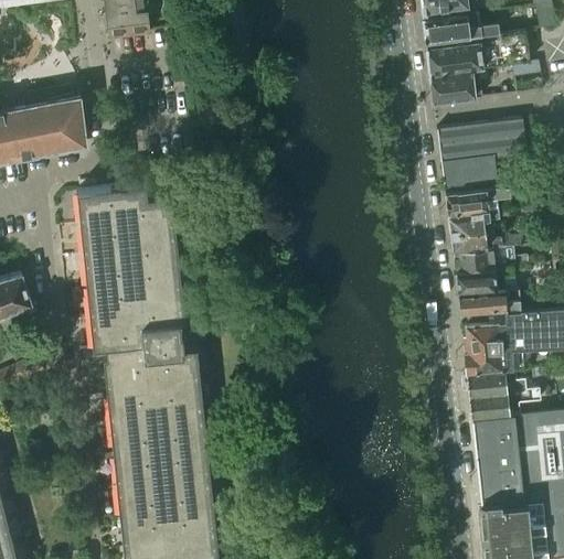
[(67,0),(0,0),(0,14),(68,7),(67,0)]
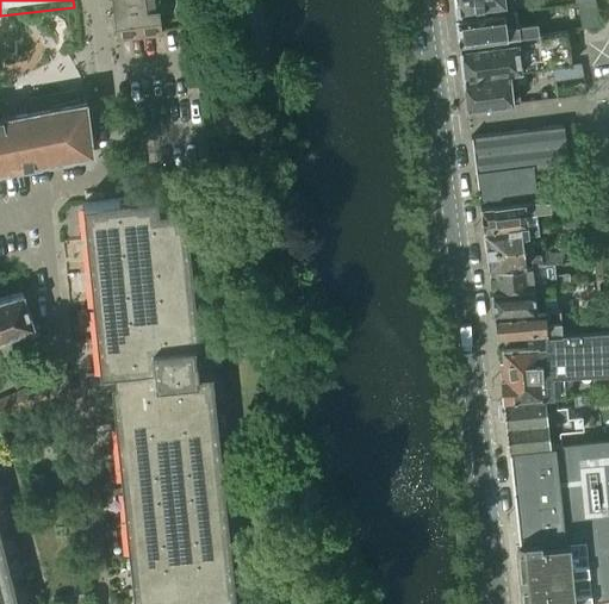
[(113,10),(115,19),(160,13),(159,7),(157,0),(112,0),(113,6),(112,6),(112,10),(113,10)]
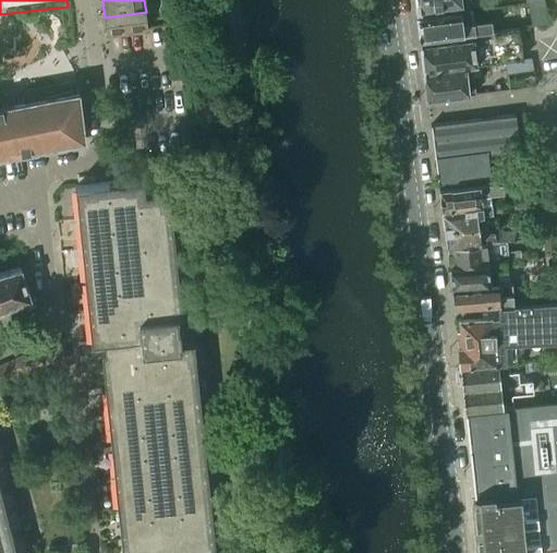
[(414,0),(418,17),(435,15),(462,11),(472,10),(470,0),(414,0)]
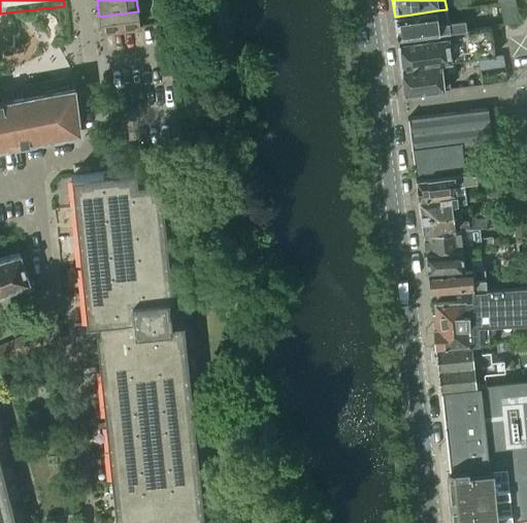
[(515,0),(498,0),(503,30),(519,28),(515,0)]
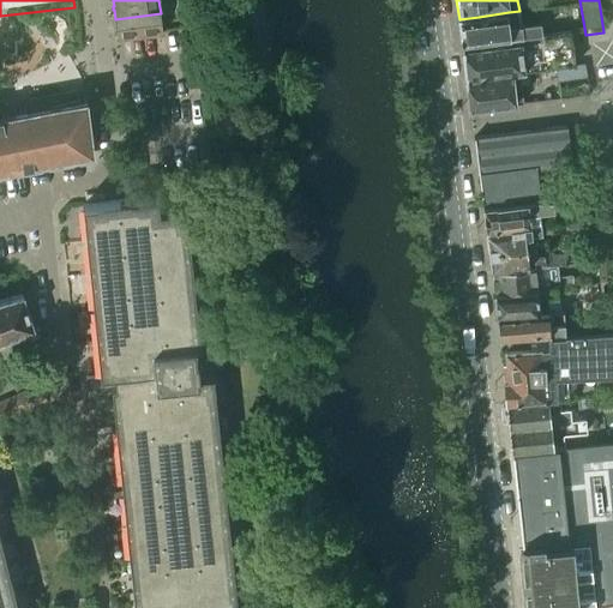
[(179,5),(169,6),(172,19),(181,18),(179,5)]
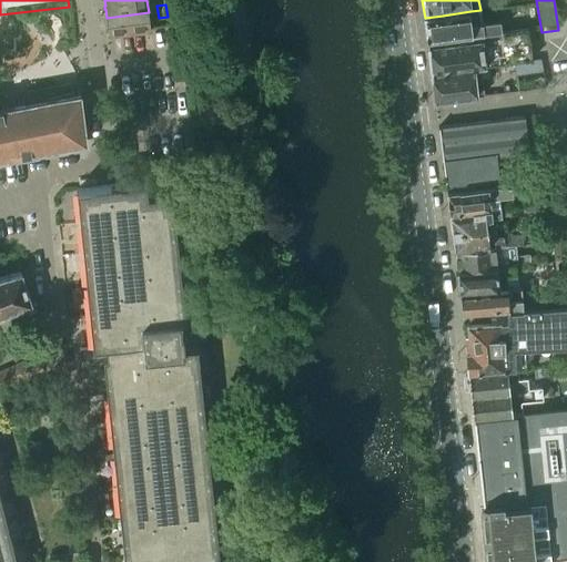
[(149,12),(107,18),(108,28),(107,28),(108,31),(109,30),(110,40),(152,34),(150,19),(159,18),(157,6),(148,7),(149,12)]
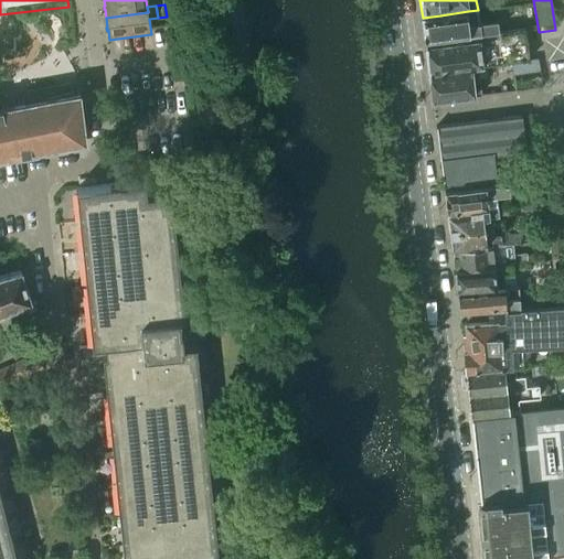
[(423,22),(426,46),(456,42),(499,36),(498,25),(480,28),(479,14),(469,17),(423,22)]
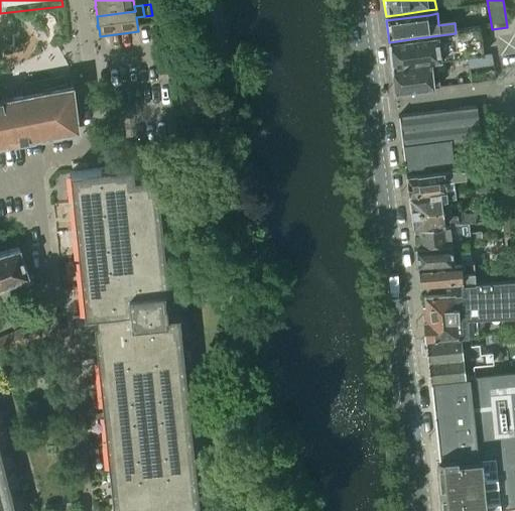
[(389,42),(393,72),(441,65),(468,61),(483,59),(484,59),(484,55),(481,29),(456,33),(389,42)]
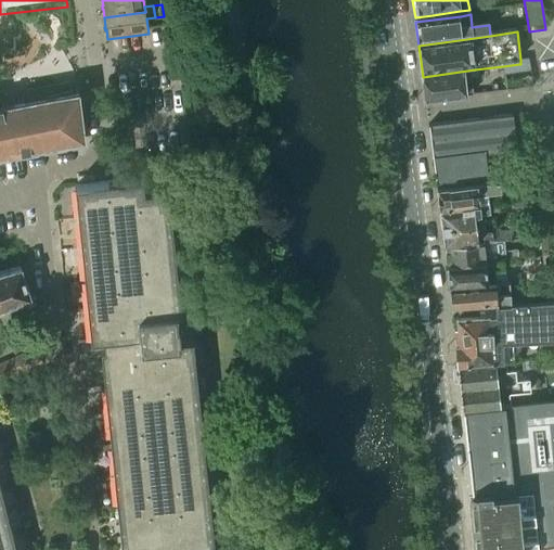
[(519,64),(503,66),(504,76),(520,74),(519,71),(519,64)]
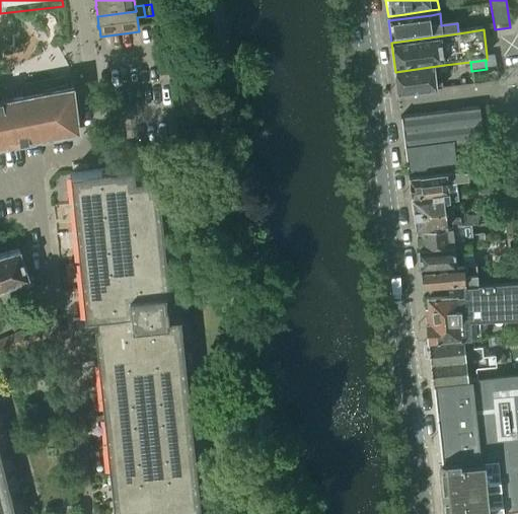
[(444,65),(395,72),(398,97),(443,91),(440,67),(444,66),(444,65)]
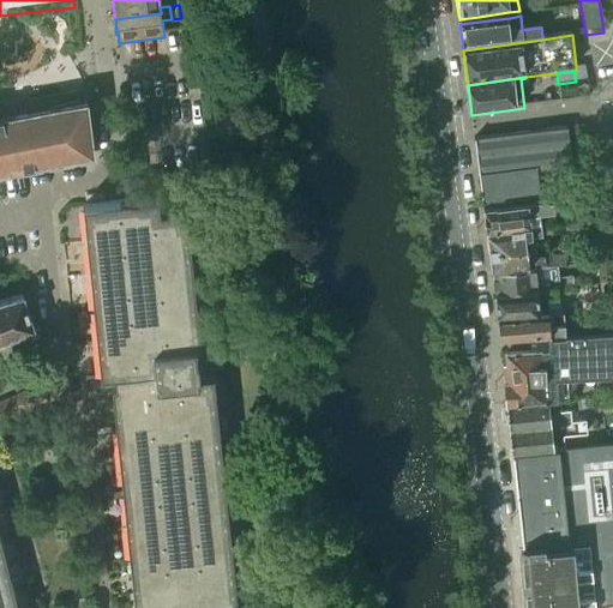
[(0,178),(94,161),(88,108),(86,94),(62,98),(31,104),(34,118),(0,124),(0,178)]
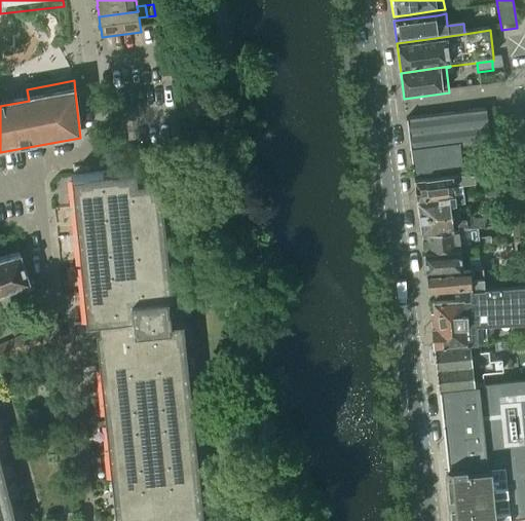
[(407,122),(411,153),(460,147),(460,150),(491,147),(486,113),(407,122)]
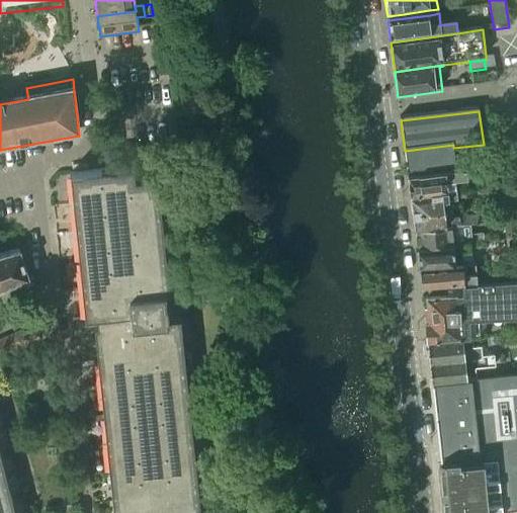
[(453,145),(405,151),(408,175),(456,168),(453,148),(453,145)]
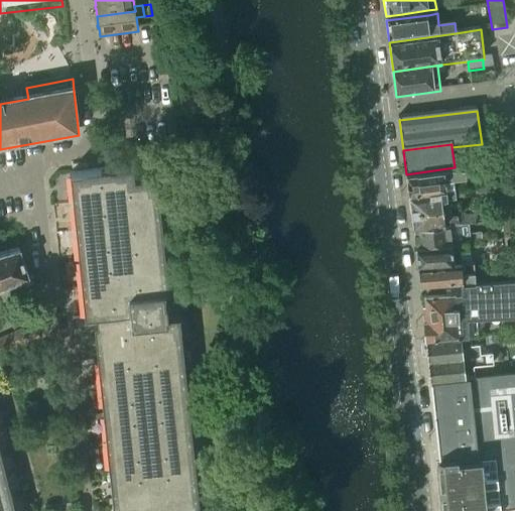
[(111,171),(71,176),(86,321),(81,321),(74,322),(75,332),(95,330),(113,510),(200,510),(180,321),(169,322),(166,295),(169,295),(157,179),(135,181),(134,170),(111,172),(111,171)]
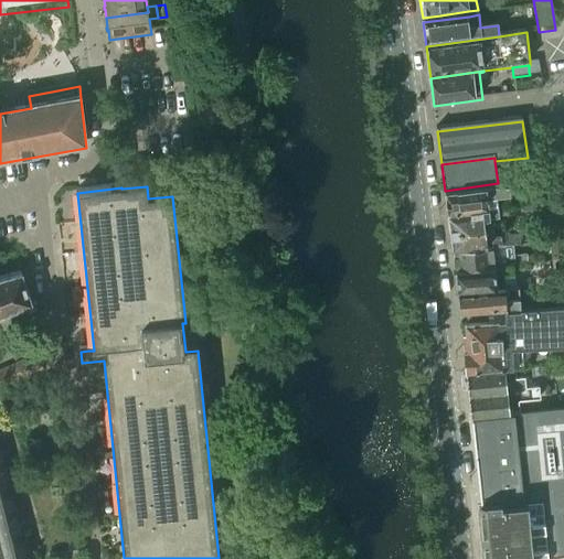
[(509,189),(446,196),(448,216),(496,211),(495,201),(511,199),(509,189)]
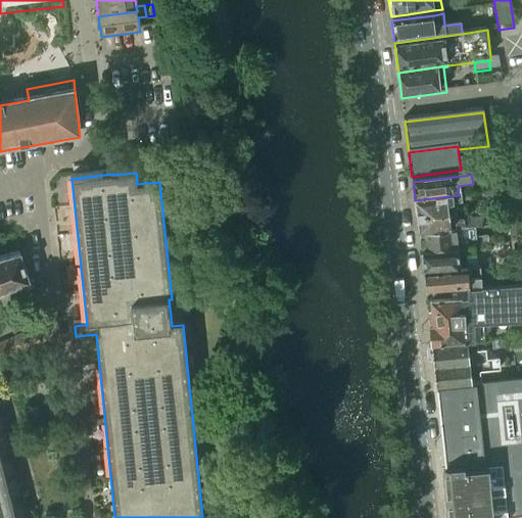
[(459,195),(415,200),(417,219),(455,214),(454,204),(459,203),(472,202),(470,193),(459,195)]
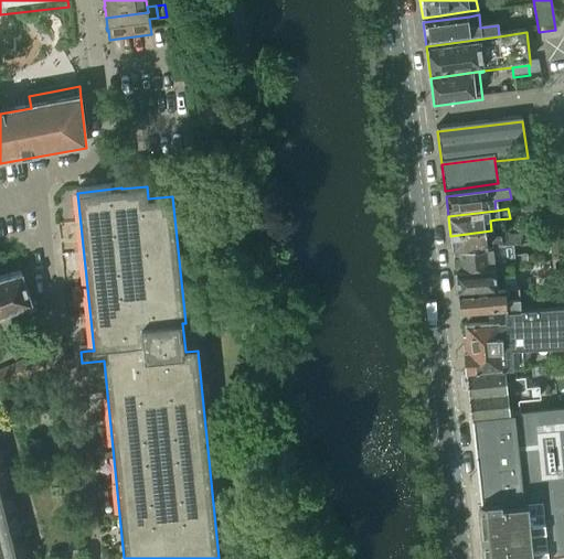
[(491,230),(450,236),(453,256),(512,249),(521,248),(521,247),(520,237),(501,239),(502,240),(492,240),(491,230)]
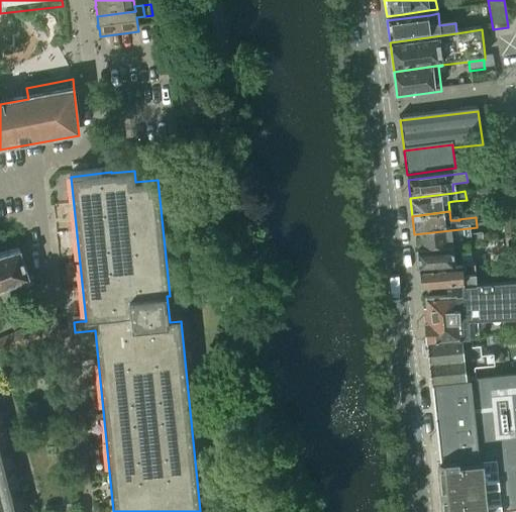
[(469,228),(414,234),(416,252),(468,246),(472,245),(484,244),(483,235),(471,237),(470,237),(469,228)]
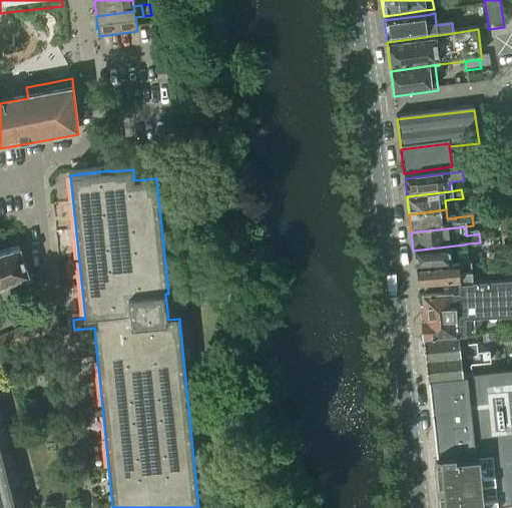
[(464,244),(413,250),(416,269),(434,268),(435,273),(459,272),(461,273),(472,272),(472,265),(472,264),(469,264),(468,248),(465,249),(464,244)]
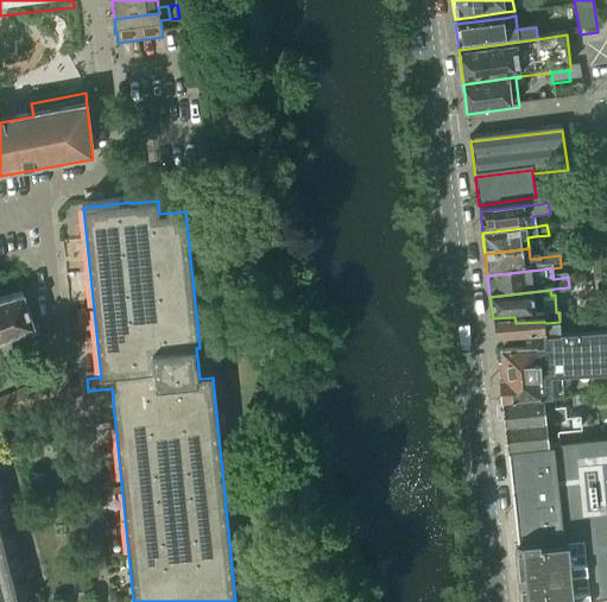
[(0,343),(36,331),(24,297),(24,298),(23,297),(0,302),(0,343)]
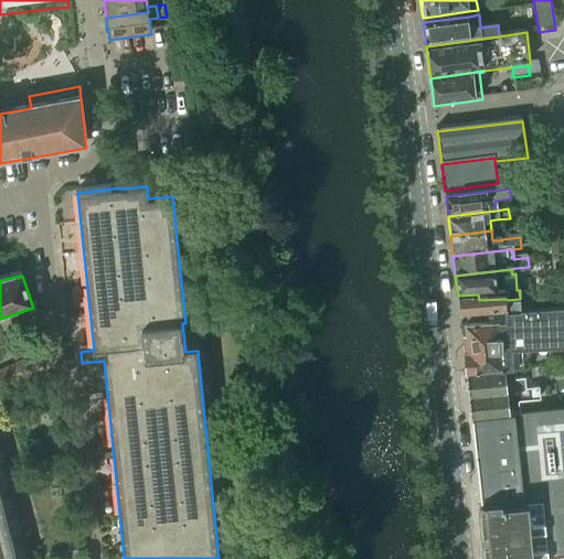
[(478,294),(458,296),(460,315),(501,312),(501,315),(507,314),(521,313),(521,312),(520,299),(508,300),(506,299),(479,300),(478,294)]
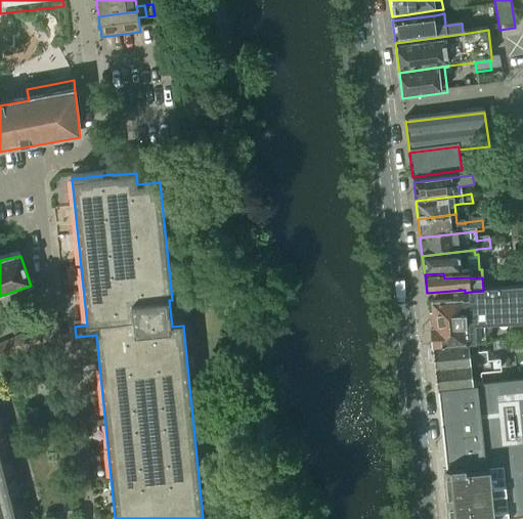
[(435,329),(431,330),(433,349),(469,345),(477,345),(489,344),(489,327),(522,325),(522,287),(483,290),(483,291),(470,292),(470,301),(447,302),(433,304),(435,329)]
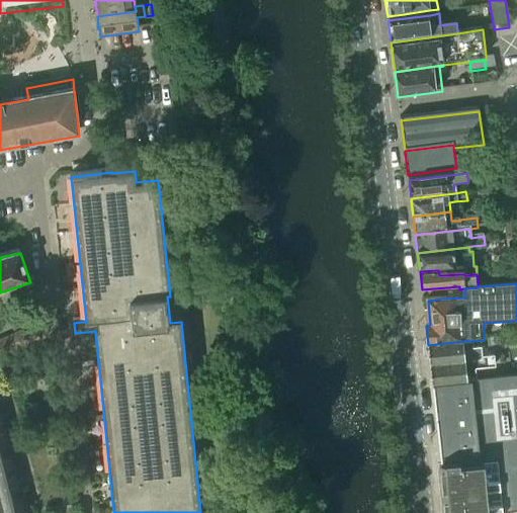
[(463,341),(428,345),(430,365),(483,360),(482,350),(474,351),(471,341),(463,341)]
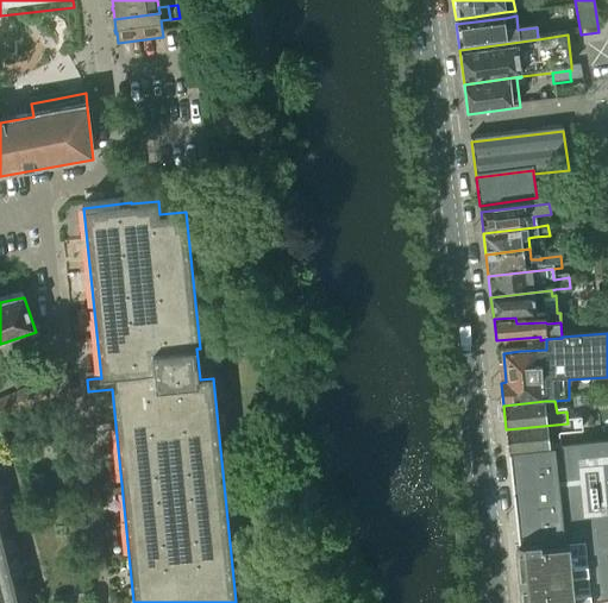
[(568,424),(506,429),(509,454),(511,454),(550,450),(561,448),(559,437),(583,434),(582,422),(568,424)]
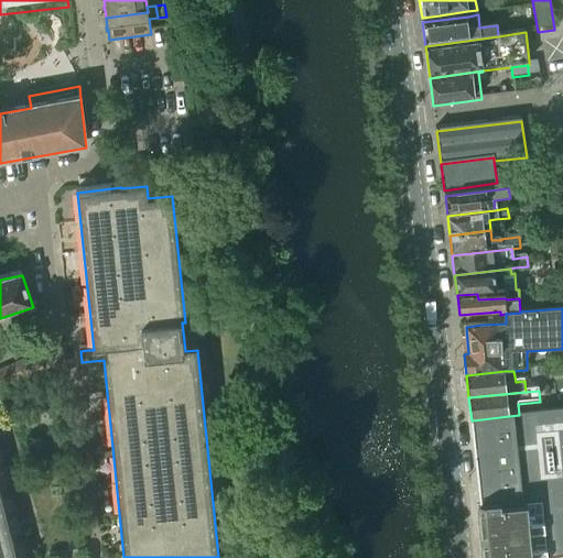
[(473,420),(472,420),(480,504),(500,502),(501,502),(501,506),(527,503),(543,501),(550,557),(562,557),(562,409),(541,412),(519,415),(509,416),(473,420)]
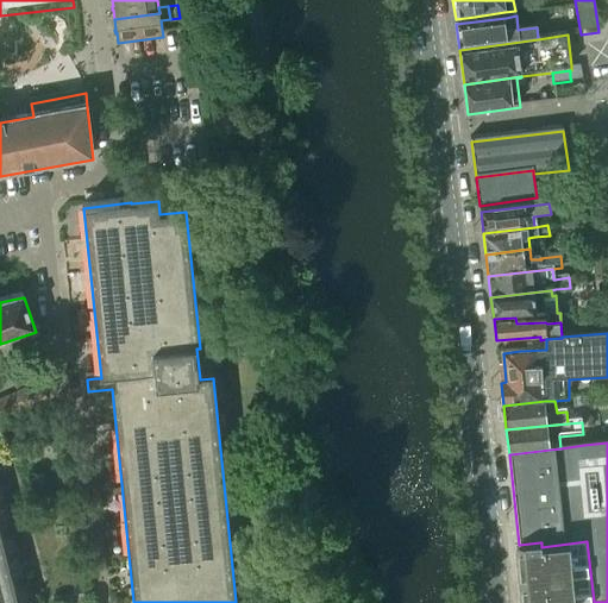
[(18,602),(0,531),(0,602),(18,602)]
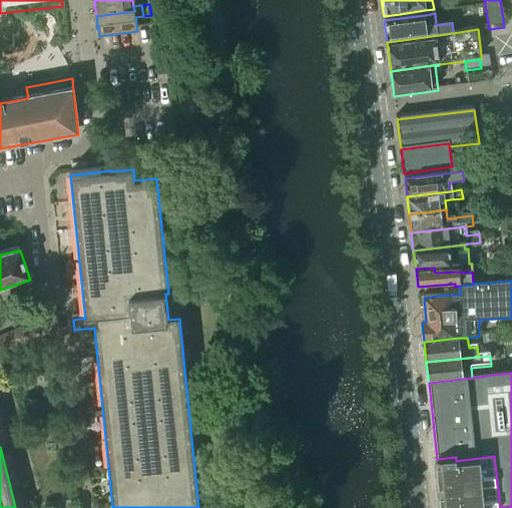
[(455,457),(437,459),(440,493),(441,507),(498,507),(493,458),(456,462),(455,457)]
